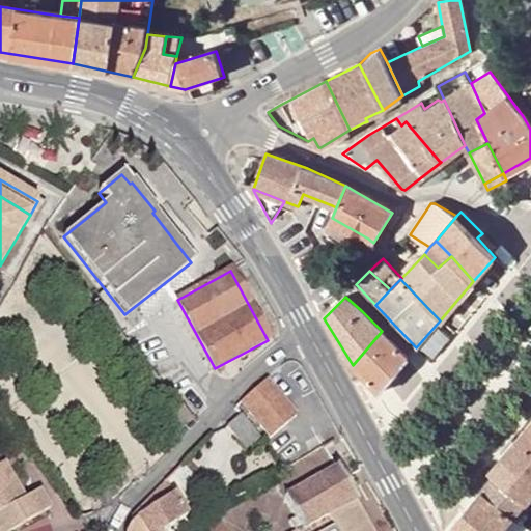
[(410,359),(382,331),(353,365),(380,393),(410,359)]
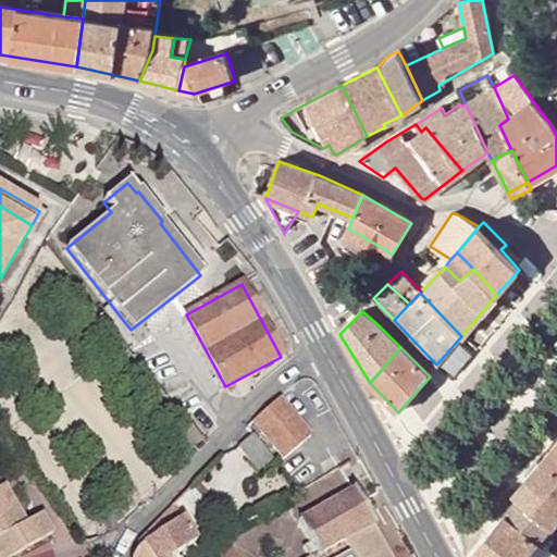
[(280,399),(252,422),(268,441),(282,458),(300,443),(285,422),(294,416),(280,399)]
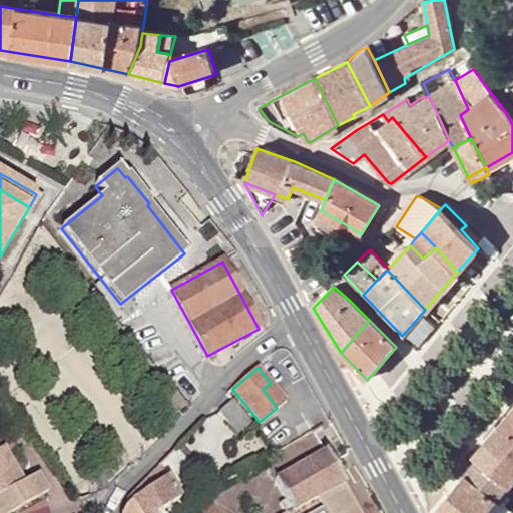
[(285,401),(271,383),(263,389),(277,408),(285,401)]
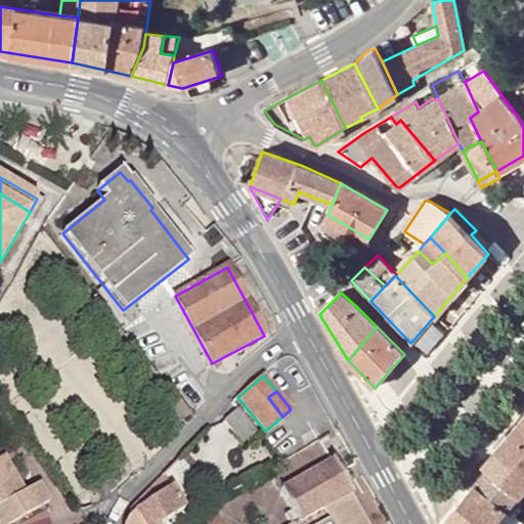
[(230,403),(236,410),(245,422),(252,415),(237,397),(230,403)]
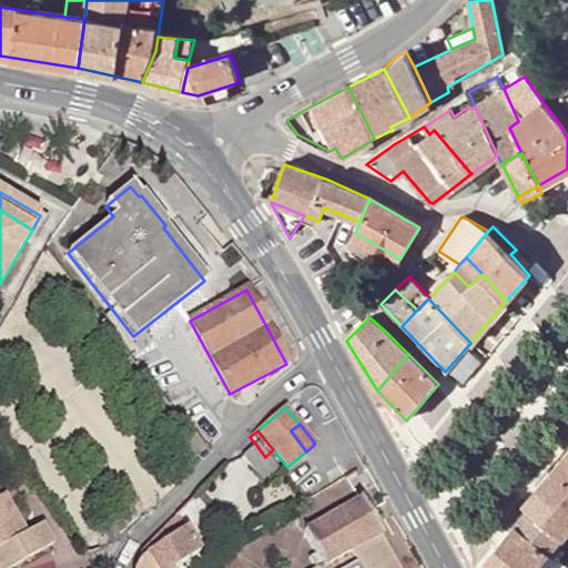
[(203,449),(191,433),(174,447),(186,463),(203,449)]
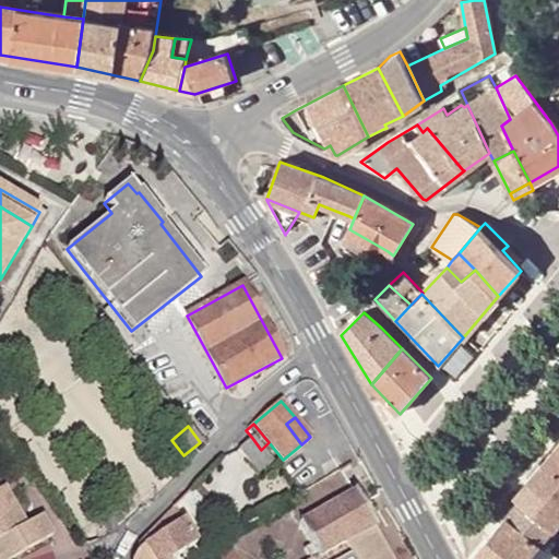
[(273,464),(261,450),(252,438),(238,450),(259,476),(273,464)]
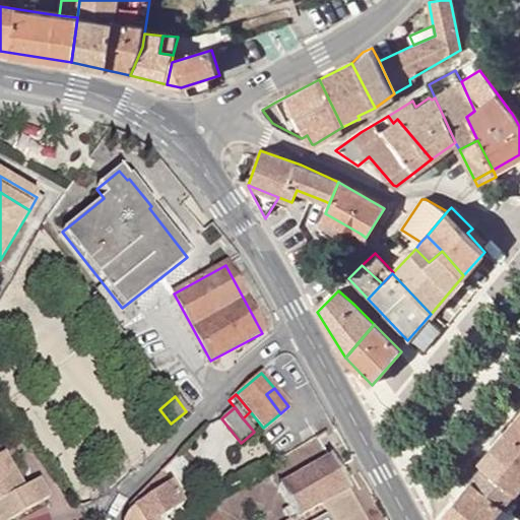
[(519,417),(505,437),(519,447),(519,417)]
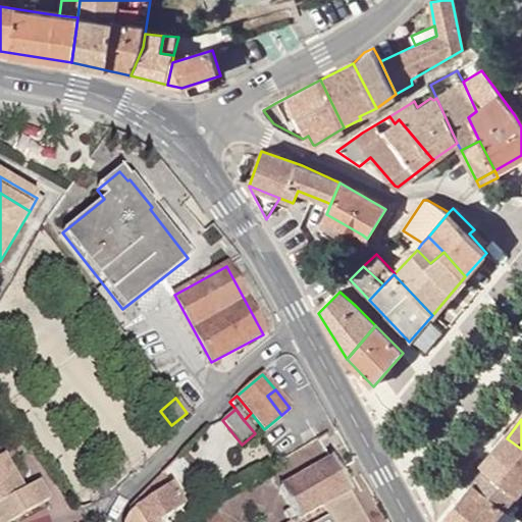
[(488,467),(518,492),(521,486),(521,449),(507,438),(484,464),(488,467)]
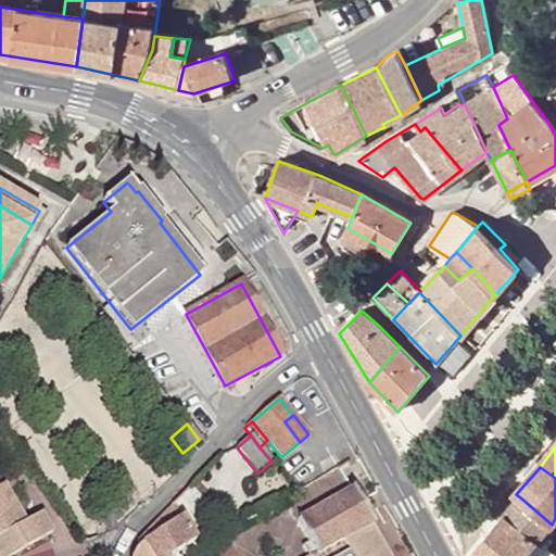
[(1,485),(0,485),(0,500),(7,512),(13,507),(1,485)]
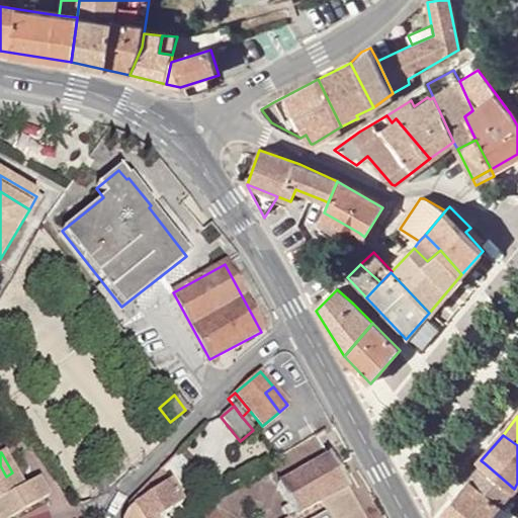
[(192,473),(178,452),(168,461),(182,481),(192,473)]
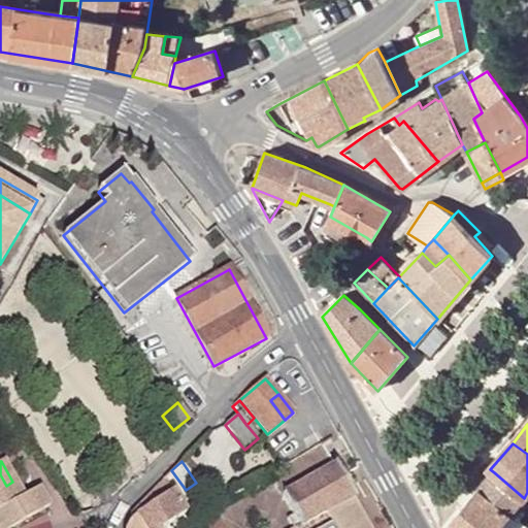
[(350,527),(339,508),(351,502),(352,501),(333,468),(282,496),(299,527),(350,527)]
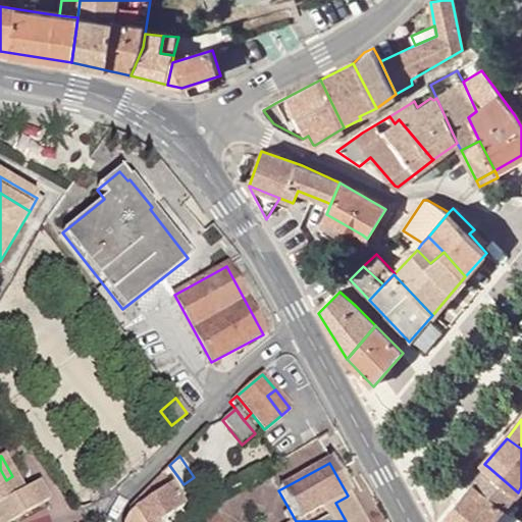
[(505,508),(518,492),(488,467),(474,483),(505,508)]
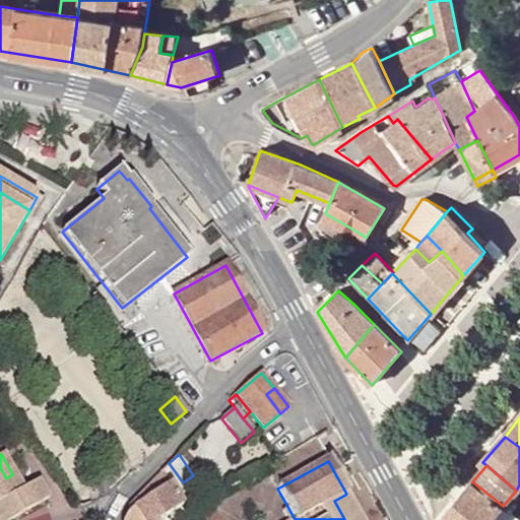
[(21,491),(12,474),(6,478),(0,467),(0,519),(7,519),(47,499),(37,481),(21,491)]
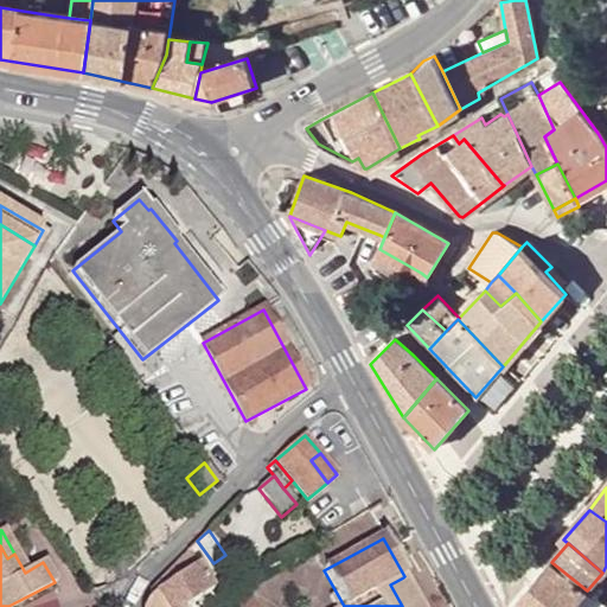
[(185,606),(212,590),(189,550),(167,572),(152,589),(149,599),(147,602),(142,606),(141,606),(185,606)]
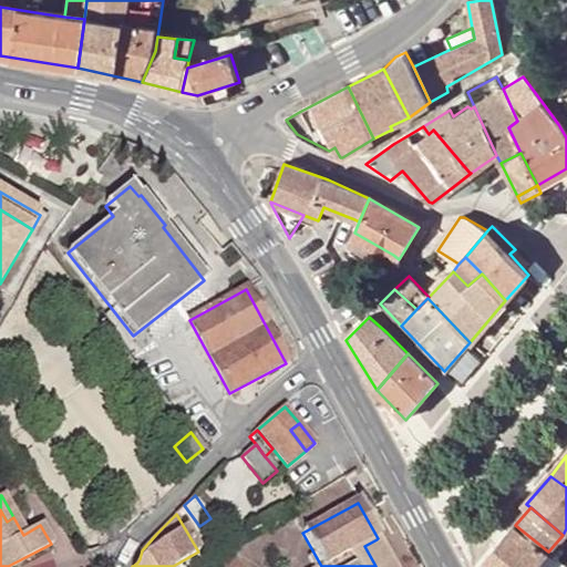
[(481,565),(483,566),(534,566),(548,552),(515,525),(481,565)]
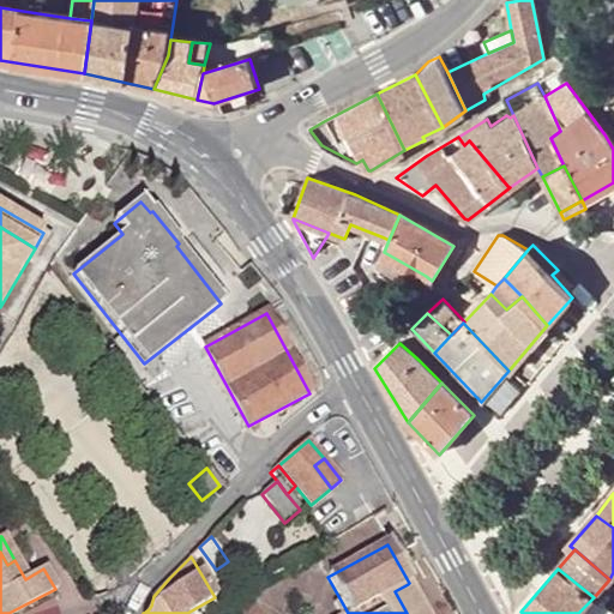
[(423,613),(408,584),(395,591),(407,613),(423,613)]
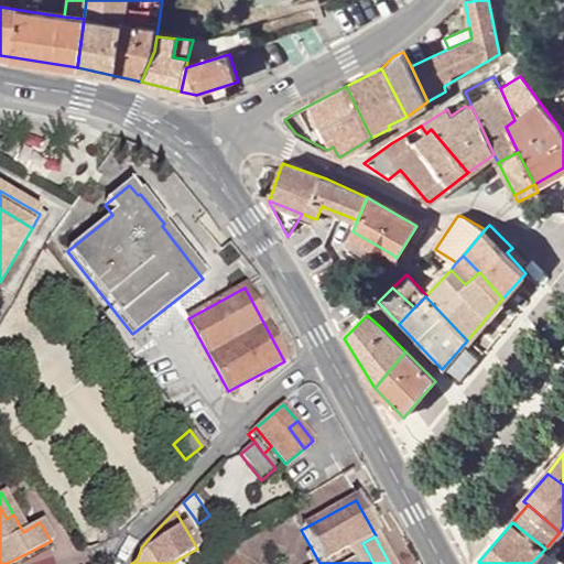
[(20,563),(58,563),(52,549),(20,563)]
